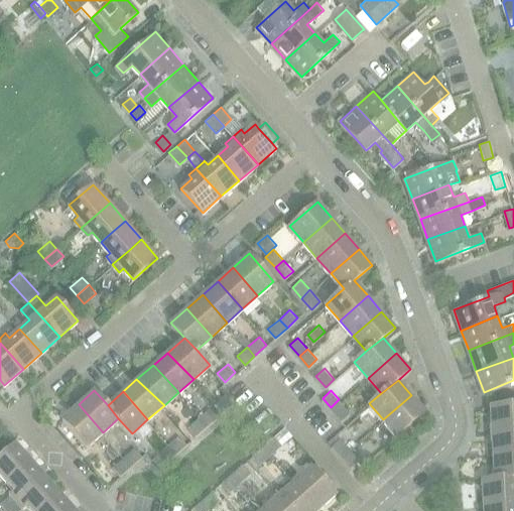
[(215,403),(223,411),(233,402),(226,393),(215,403)]
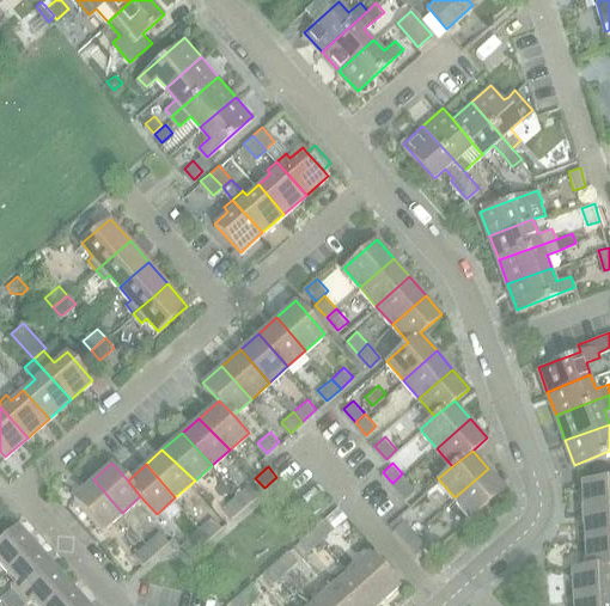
[(488,469),(455,497),(470,516),(504,488),(488,469)]
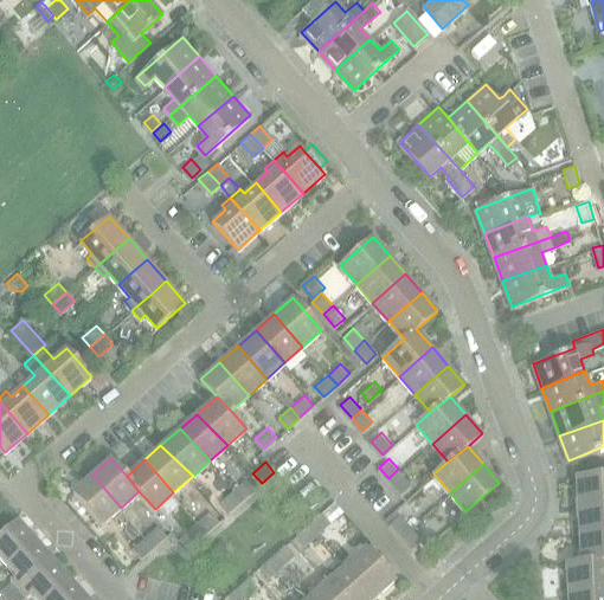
[(398,469),(389,478),(402,492),(411,484),(398,469)]
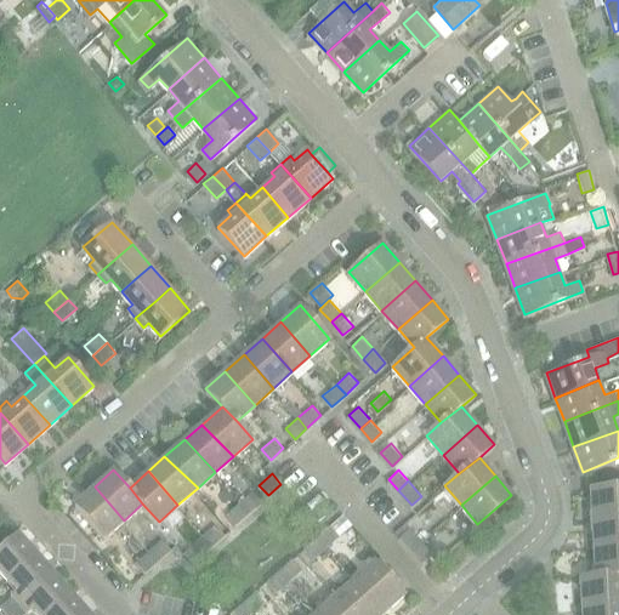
[(618,485),(591,488),(592,517),(618,514),(618,485)]
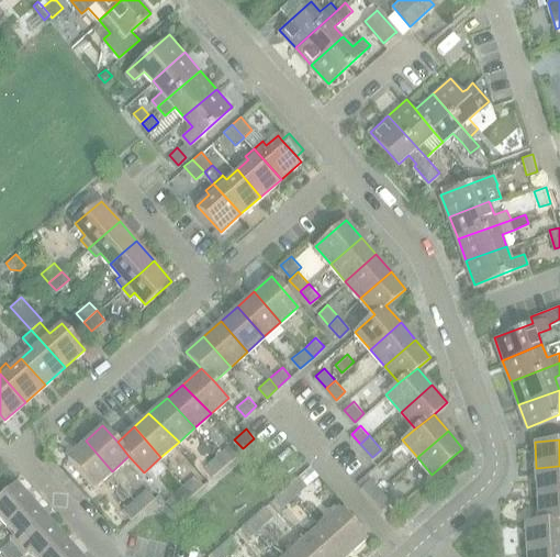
[(112,471),(86,441),(68,455),(96,486),(112,471)]
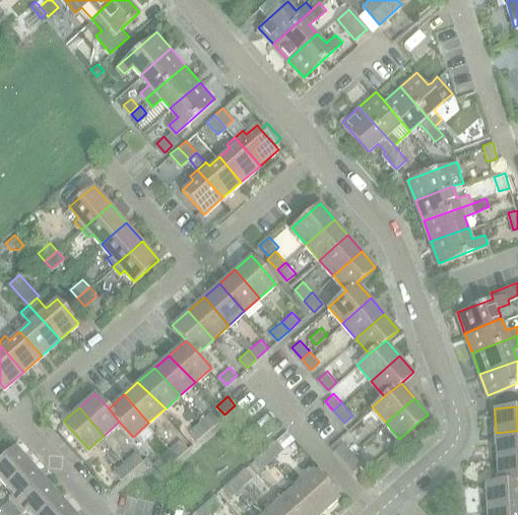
[(212,410),(201,420),(209,428),(219,419),(212,410)]
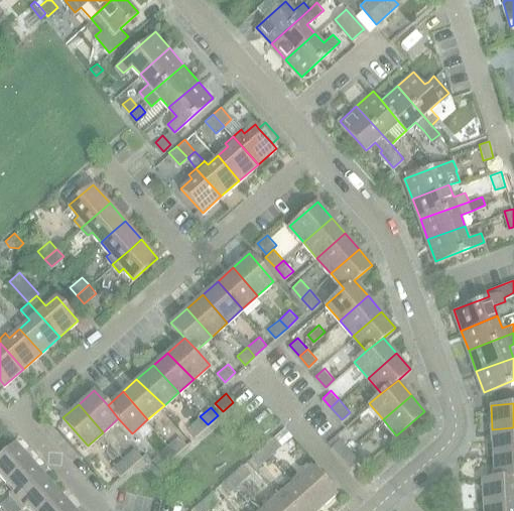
[(208,424),(200,416),(188,426),(196,434),(208,424)]
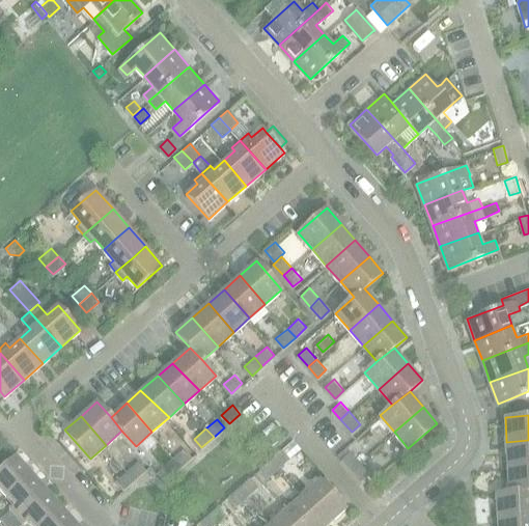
[(528,440),(506,442),(507,467),(528,465),(528,440)]
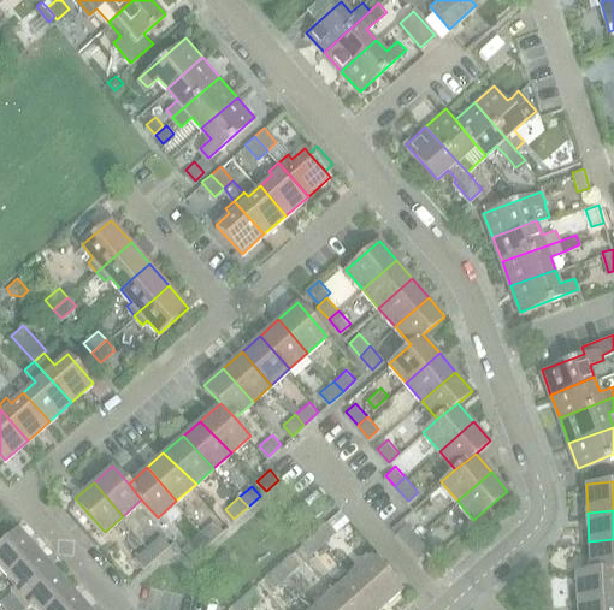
[(214,519),(201,529),(210,540),(223,528),(214,519)]
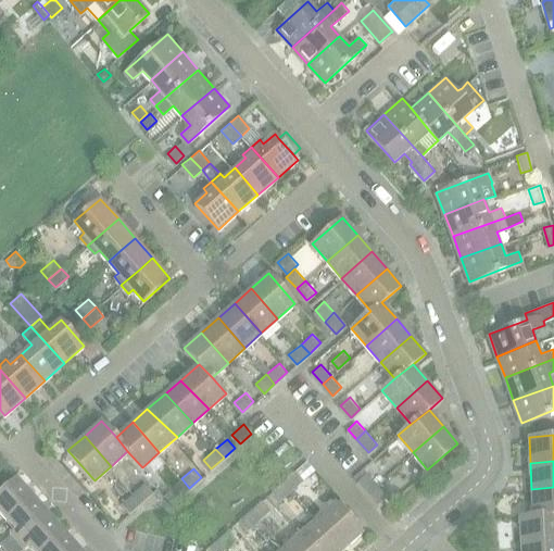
[(296,468),(284,479),(292,488),(304,478),(296,468)]
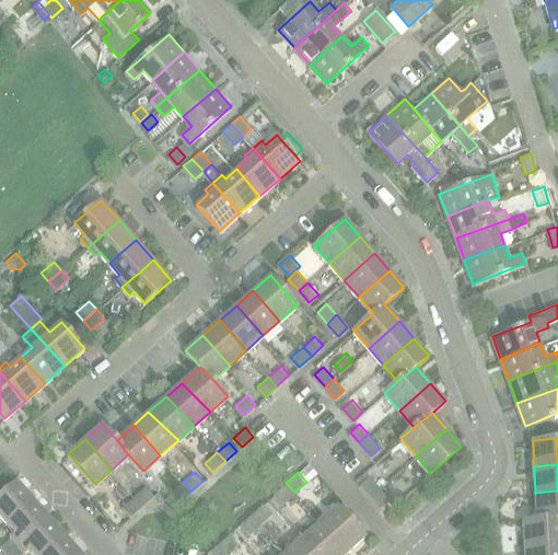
[(360,483),(371,495),(380,487),(369,474),(360,483)]
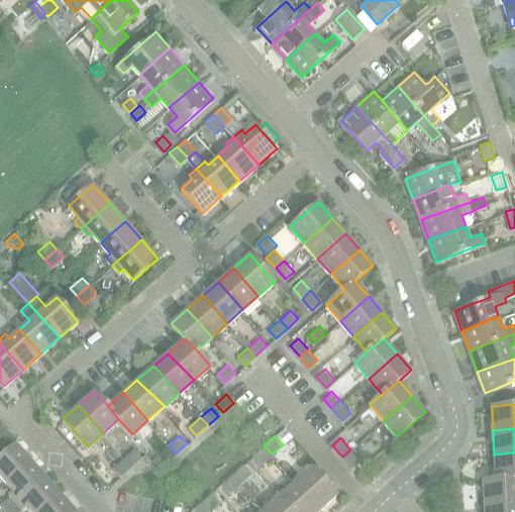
[(0,474),(6,482),(30,459),(15,443),(0,456),(0,474)]
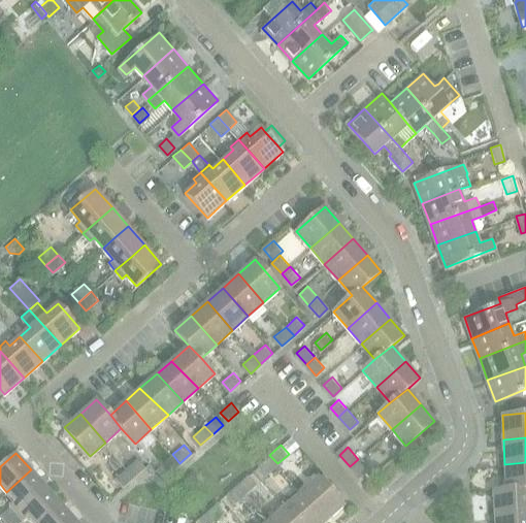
[(179,463),(172,454),(161,464),(169,472),(179,463)]
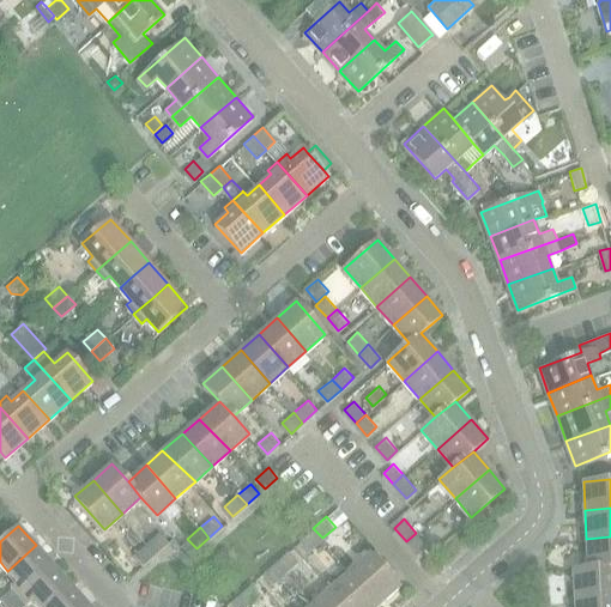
[(322,538),(313,528),(301,540),(309,550),(322,538)]
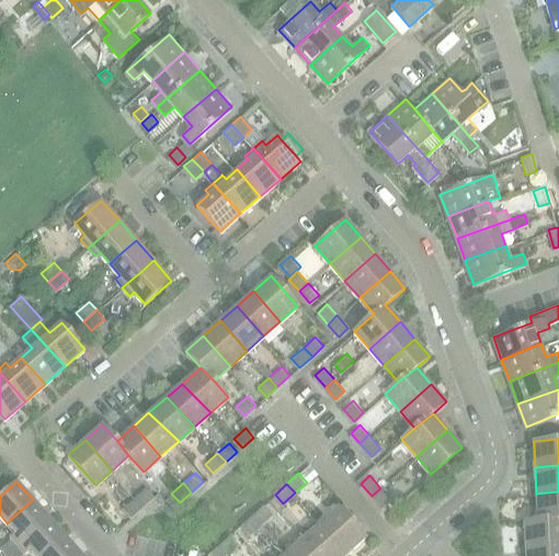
[(147,486),(136,496),(141,507),(155,495),(147,486)]
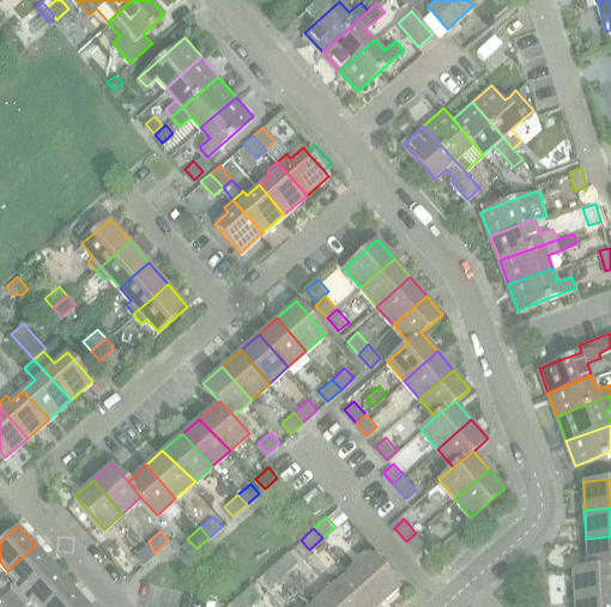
[(416,533),(406,541),(417,554),(428,545),(416,533)]
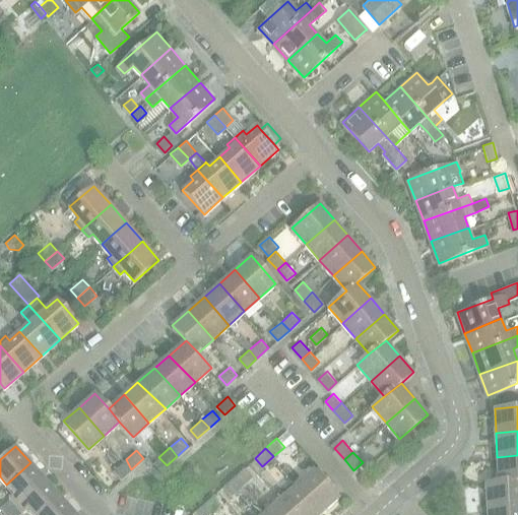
[(517,455),(497,457),(498,481),(517,481),(517,455)]
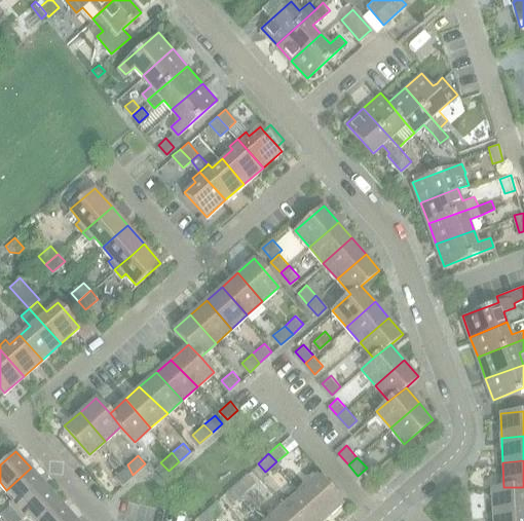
[(133,475),(127,464),(115,475),(122,484),(133,475)]
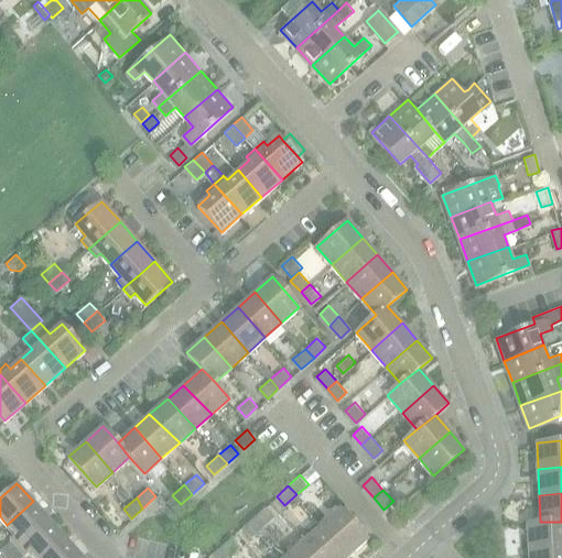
[(7,556),(50,520),(33,501),(7,525),(15,535),(1,548),(7,556)]
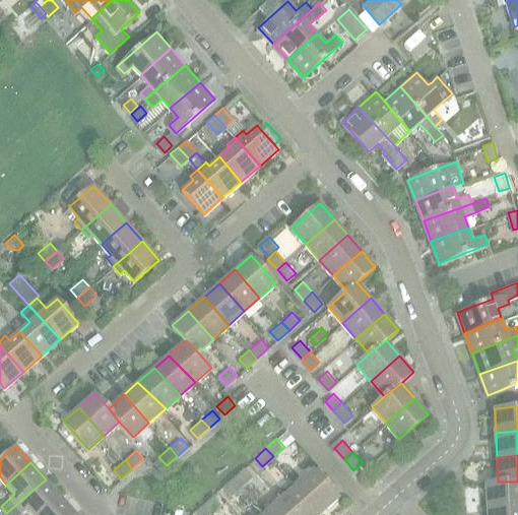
[(246,465),(235,475),(243,484),(253,474),(246,465)]
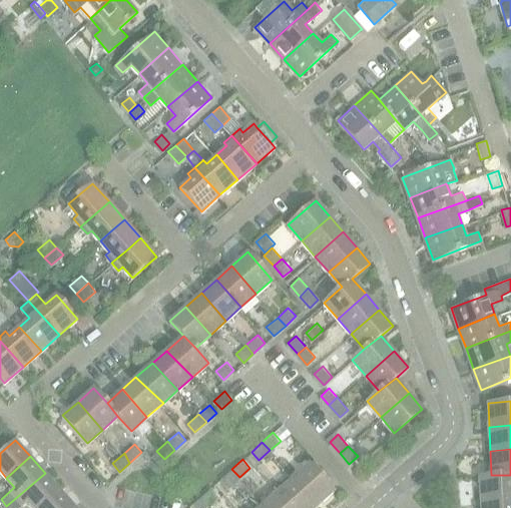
[(310,463),(294,477),(318,504),(334,490),(310,463)]
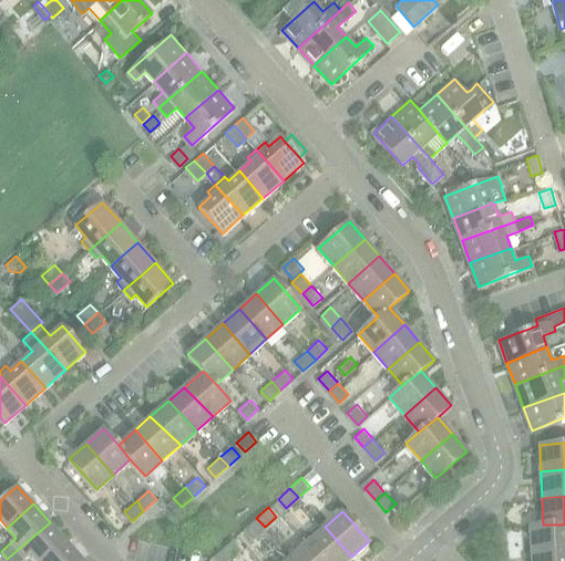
[(265,527),(256,518),(244,529),(253,538),(265,527)]
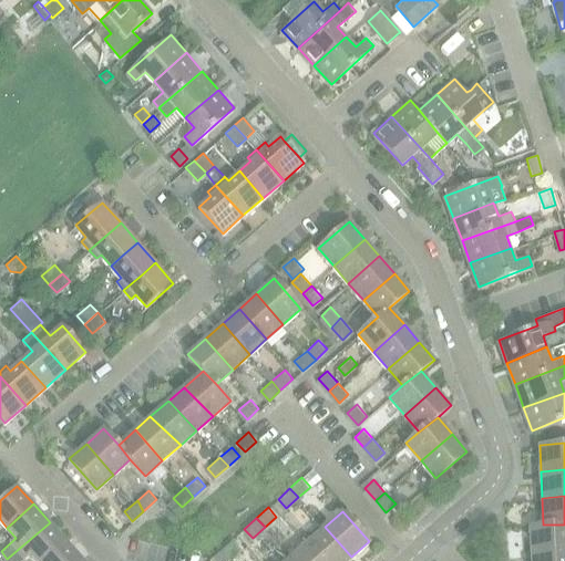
[(37,560),(39,560),(65,540),(50,522),(7,559),(9,560),(19,560),(24,557),(24,558),(30,553),(37,560)]
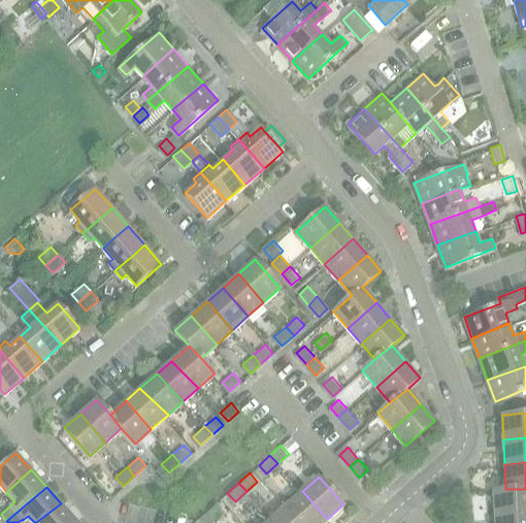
[(505,489),(493,490),(494,515),(525,513),(525,489),(505,489)]
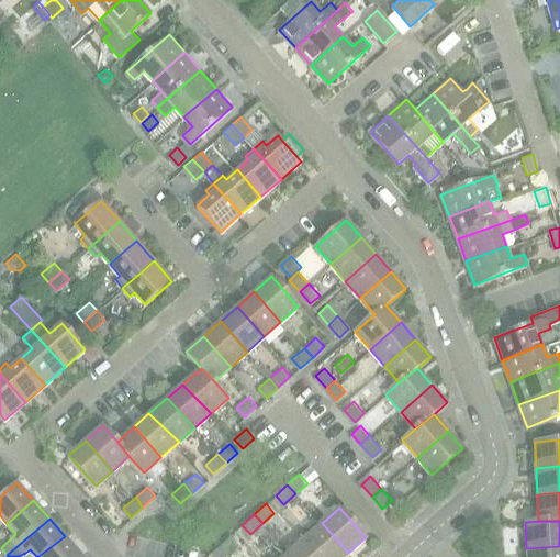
[(322,523),(304,537),(322,556),(344,556),(348,553),(322,523)]
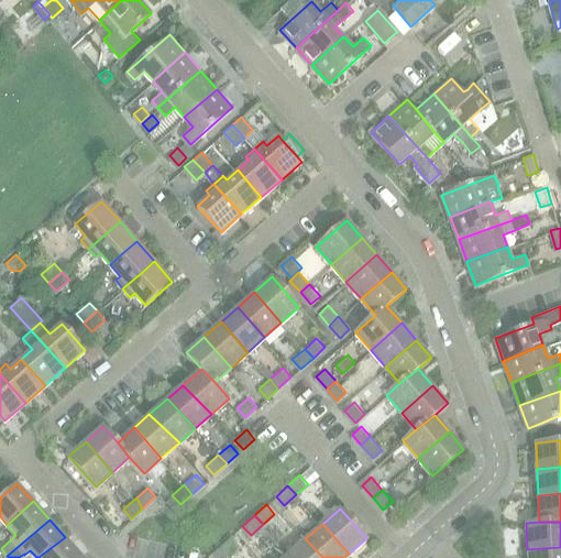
[(232,534),(222,544),(230,553),(241,544),(232,534)]
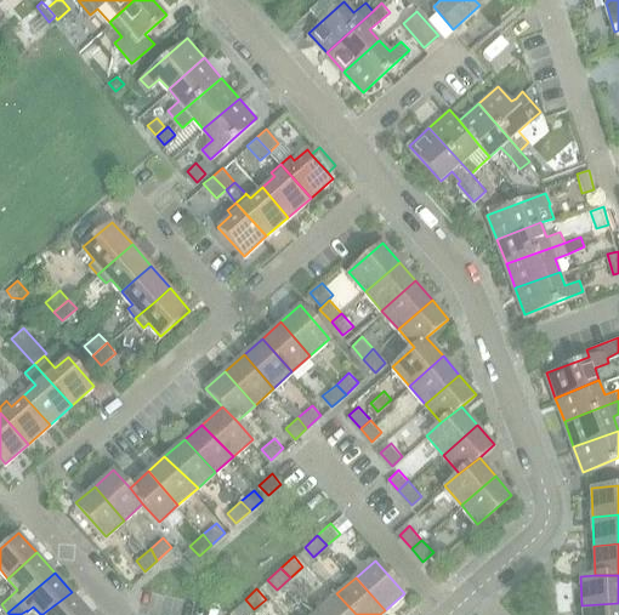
[(85,614),(90,613),(72,592),(43,614),(85,614)]
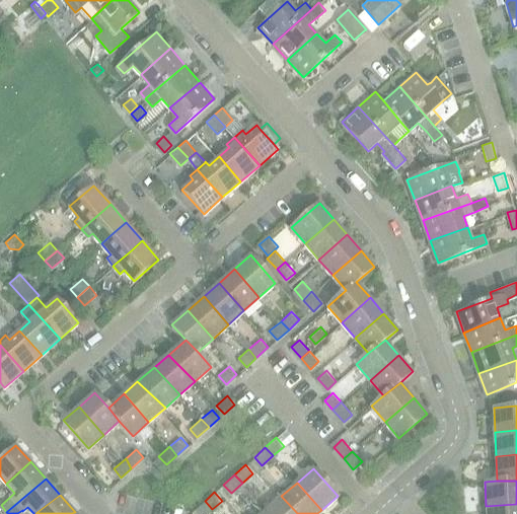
[(297,513),(281,496),(266,510),(269,513),(297,513)]
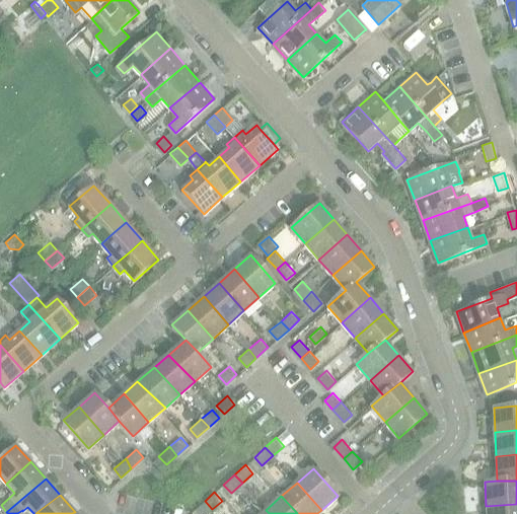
[(206,513),(212,509),(205,501),(193,512),(194,513),(206,513)]
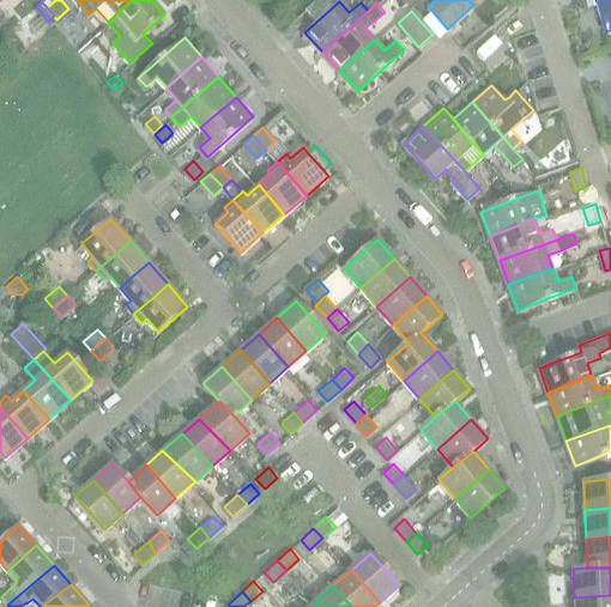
[(610,595),(574,598),(574,606),(610,606),(610,595)]
